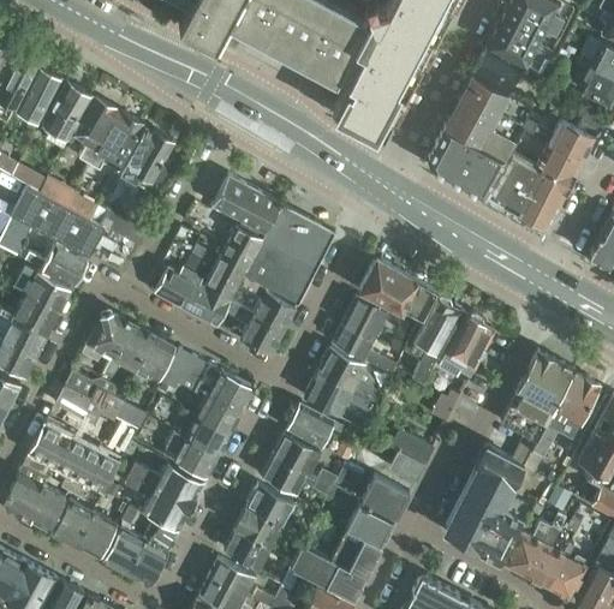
[(176,0),(189,7),(179,24),(179,25),(200,36),(215,45),(225,27),(230,29),(268,49),(337,85),(337,87),(340,79),(339,79),(353,55),(351,54),(351,53),(355,48),(365,27),(364,25),(365,23),(322,0),(176,0)]
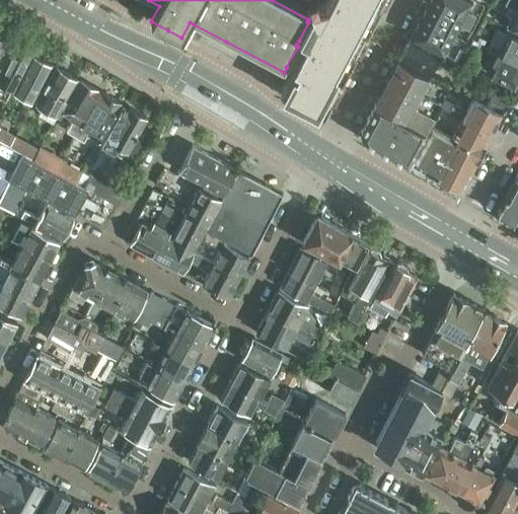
[(291,76),(281,95),(297,103),(296,108),(308,109),(323,118),(324,118),(331,102),(333,103),(338,93),(343,83),(342,83),(349,70),(357,56),(362,46),(367,37),(367,35),(373,24),(375,20),(377,17),(377,16),(380,10),(385,2),(385,1),(385,0),(330,0),(329,2),(326,8),(325,8),(320,10),(317,1),(307,4),(310,14),(308,19),(307,21),(308,22),(299,41),(296,45),(296,46),(298,47),(286,67),(287,67),(294,71),(291,76)]
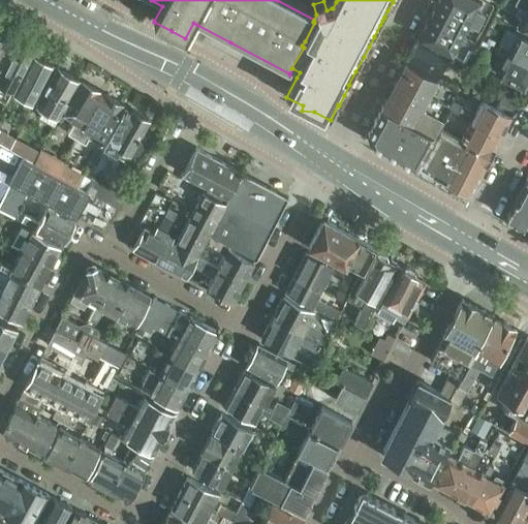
[(441,0),(439,5),(480,27),(484,20),(473,13),(478,3),(479,2),(474,0),(441,0)]
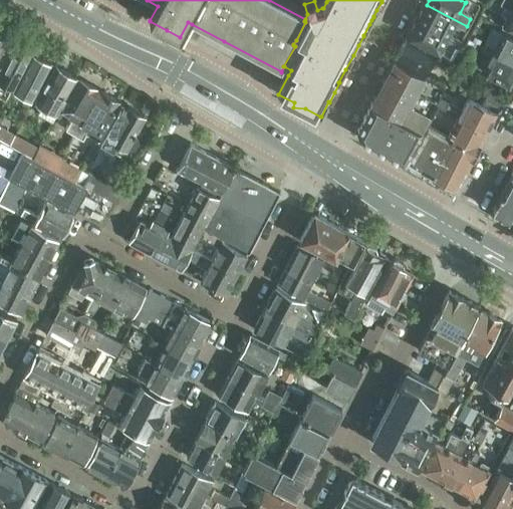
[(506,0),(502,8),(512,13),(512,16),(505,30),(512,33),(512,2),(508,0),(506,0)]
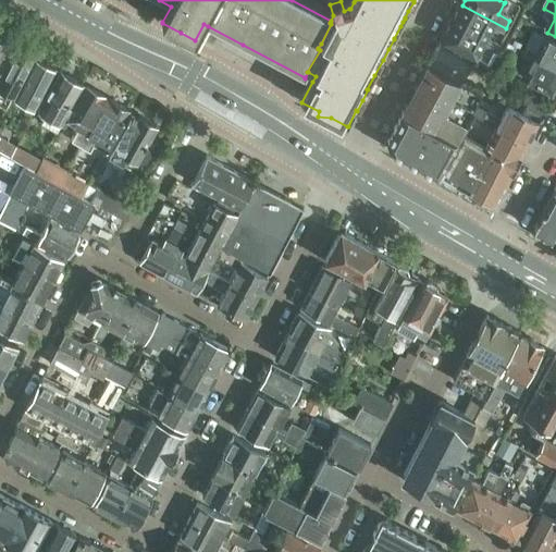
[(453,24),(452,24),(484,41),(484,40),(491,29),(502,36),(506,28),(462,5),(453,24)]
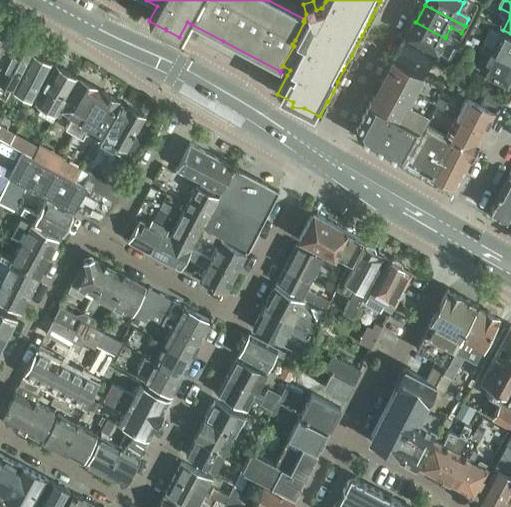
[(407,39),(406,40),(436,55),(445,38),(415,22),(415,23),(407,39)]
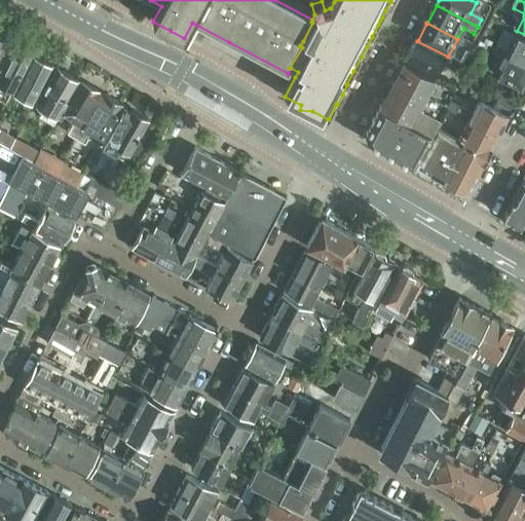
[(485,37),(481,45),(489,49),(493,42),(485,37)]
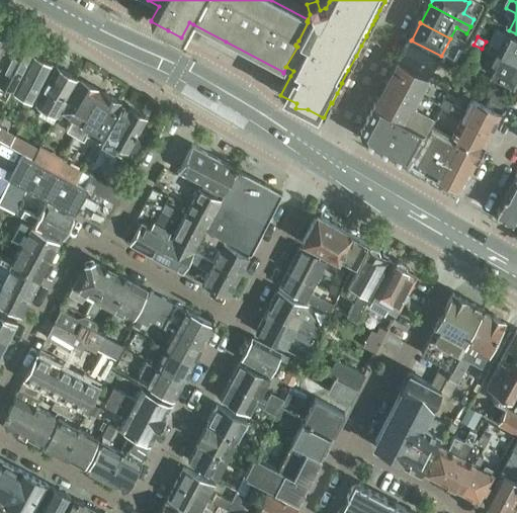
[(492,50),(490,53),(516,67),(516,41),(507,37),(499,53),(492,50)]
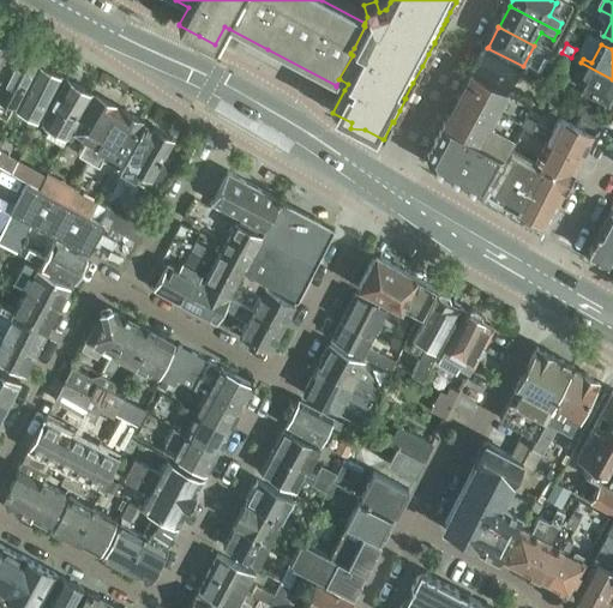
[(0,77),(13,54),(0,47),(0,77)]
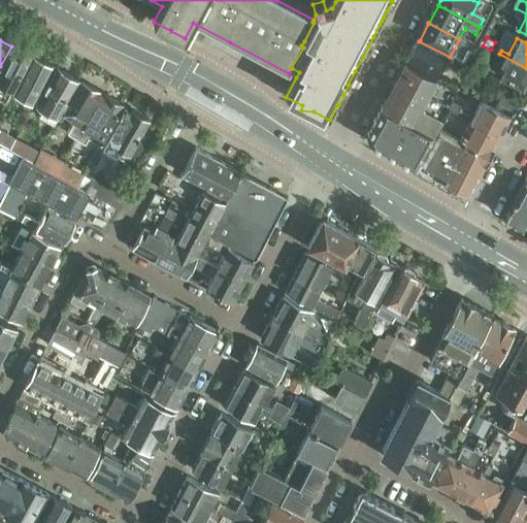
[(419,41),(407,64),(438,80),(446,68),(466,79),(472,69),(451,58),(419,41)]
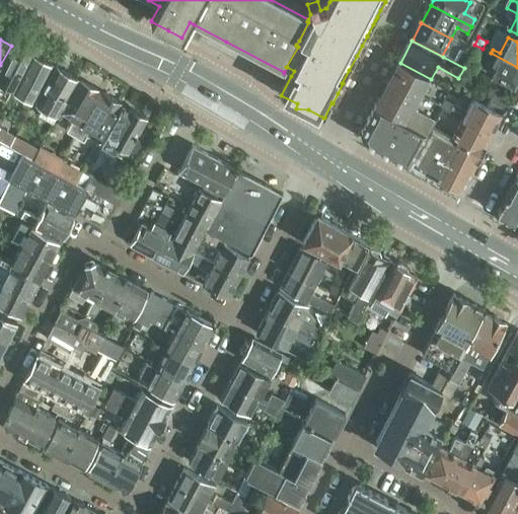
[(483,49),(474,45),(471,51),(472,52),(464,67),(472,72),(479,58),(478,57),(483,49)]
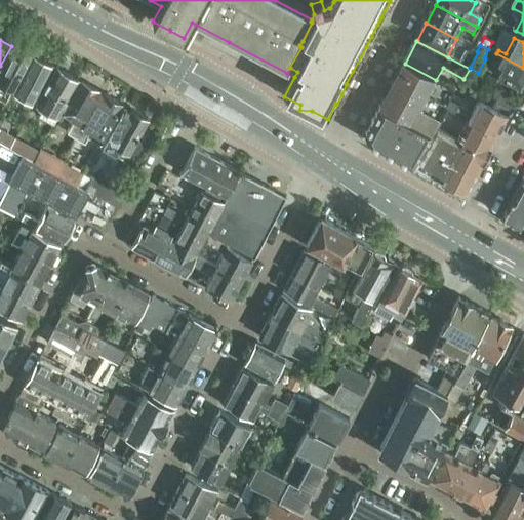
[(33,58),(11,46),(0,66),(0,102),(7,106),(33,58)]
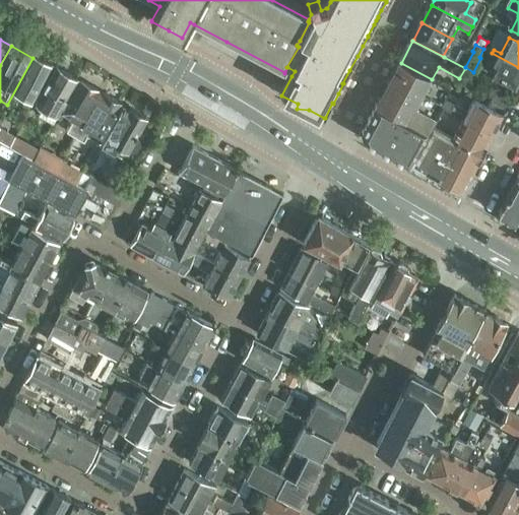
[(461,53),(455,63),(462,66),(467,56),(461,53)]
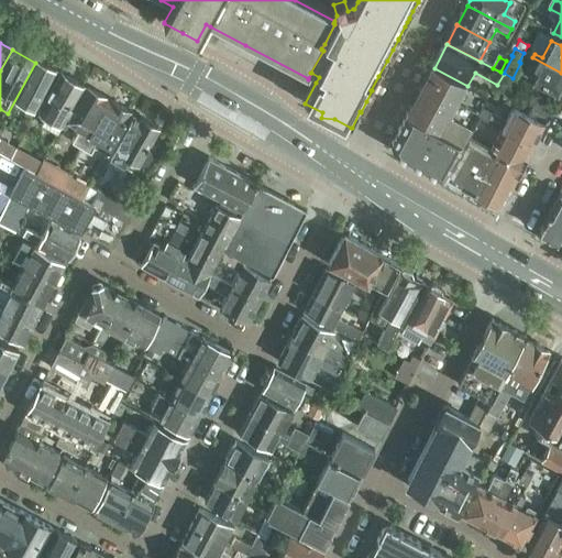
[(561,73),(532,57),(530,62),(538,66),(529,84),(560,100),(561,97),(561,73)]
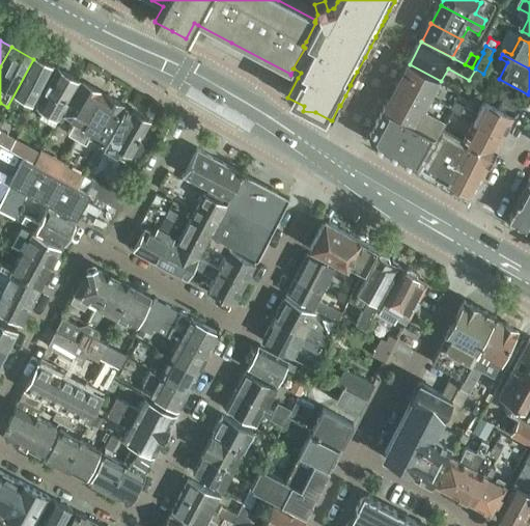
[(15,95),(35,107),(55,72),(35,60),(15,95)]
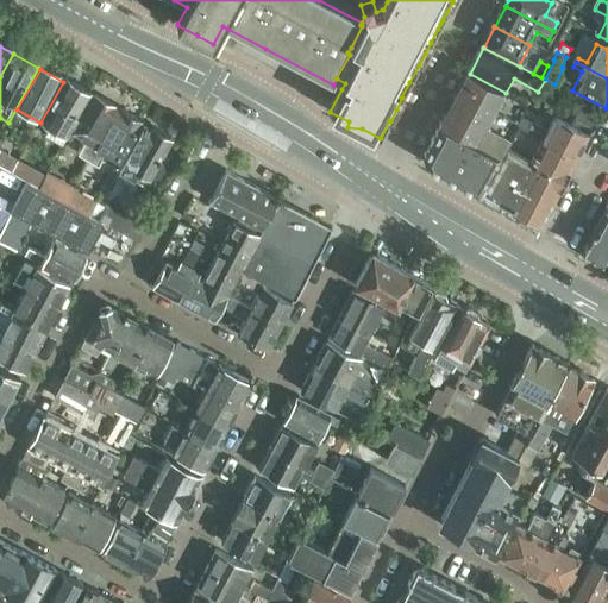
[(442,127),(474,144),(499,157),(528,105),(470,75),(442,127)]
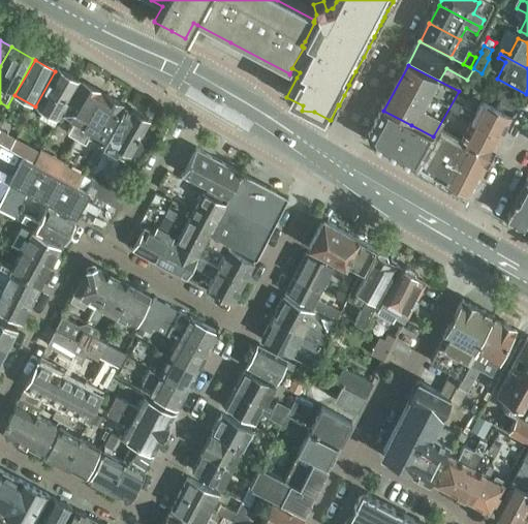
[(59,73),(37,110),(44,114),(39,123),(55,131),(81,86),(59,73)]
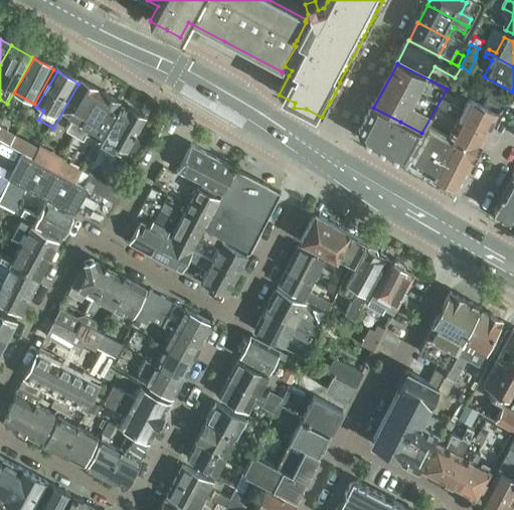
[(68,135),(76,140),(102,97),(81,86),(63,117),(74,124),(68,135)]
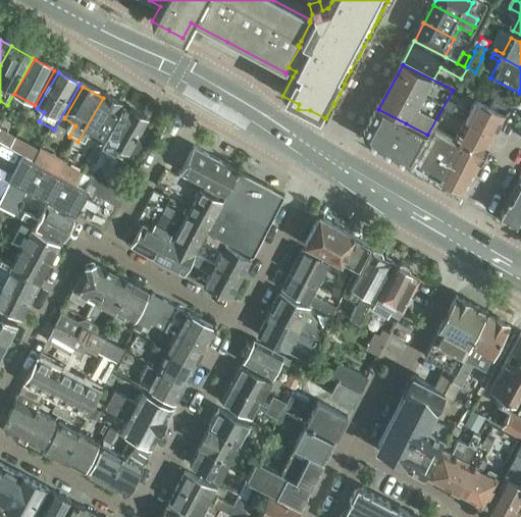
[(497,96),(489,110),(506,118),(513,105),(497,96)]
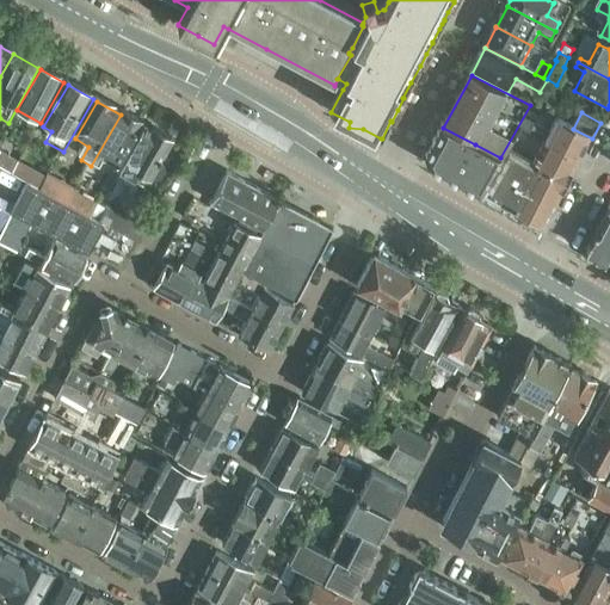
[(121,115),(91,166),(92,166),(102,172),(106,164),(117,170),(142,127),(121,115)]
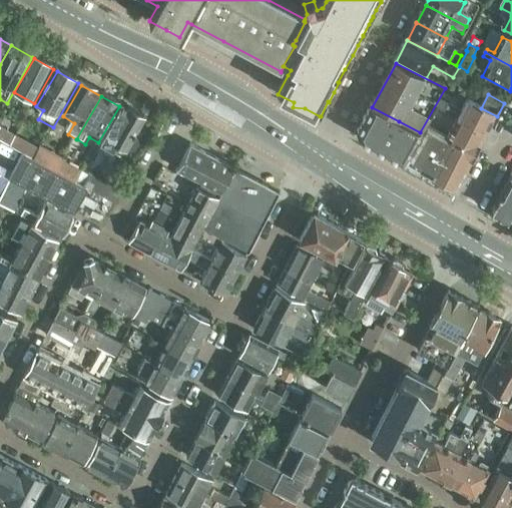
[(447,115),(459,121),(487,136),(497,116),(481,108),(469,101),(463,113),(451,107),(447,115)]
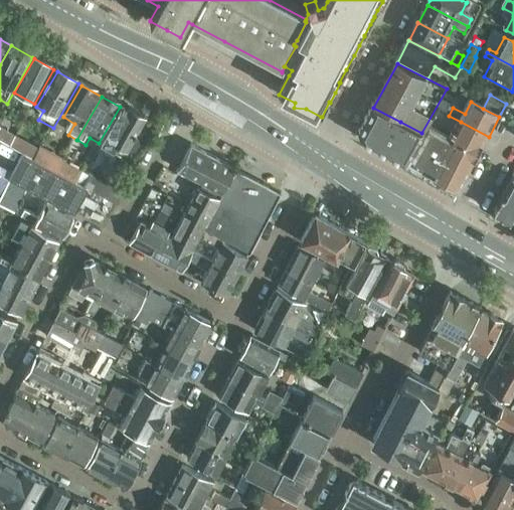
[(375,149),(383,154),(400,122),(373,108),(365,122),(359,134),(361,142),(374,150),(375,149)]
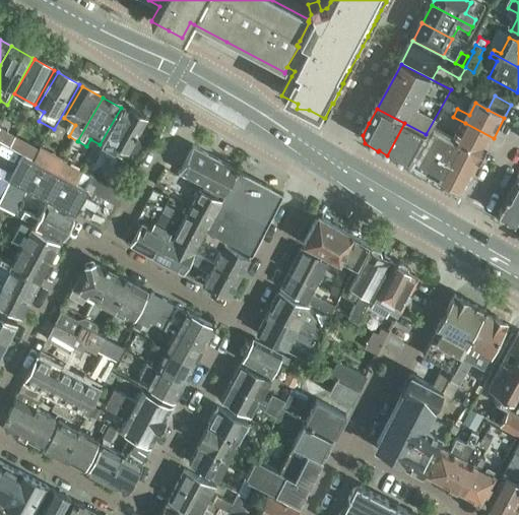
[(123,112),(103,148),(111,152),(112,157),(119,161),(123,159),(126,153),(127,154),(128,153),(132,155),(136,154),(140,149),(138,145),(134,142),(145,122),(131,114),(130,116),(123,112)]
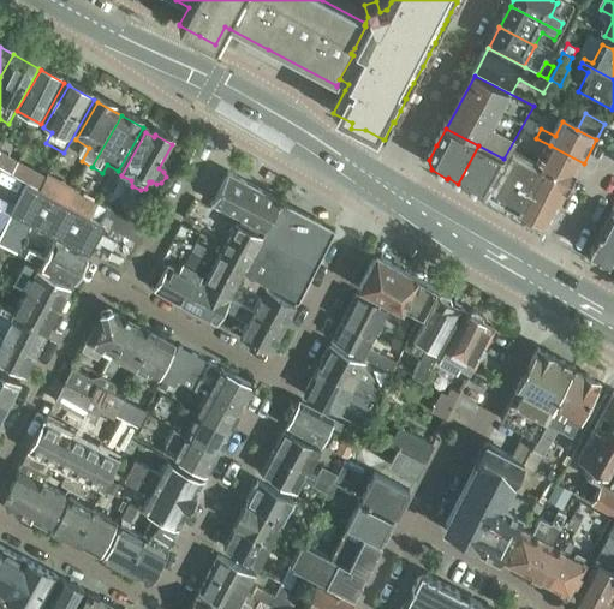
[(478,145),(458,184),(484,199),(504,159),(478,145)]
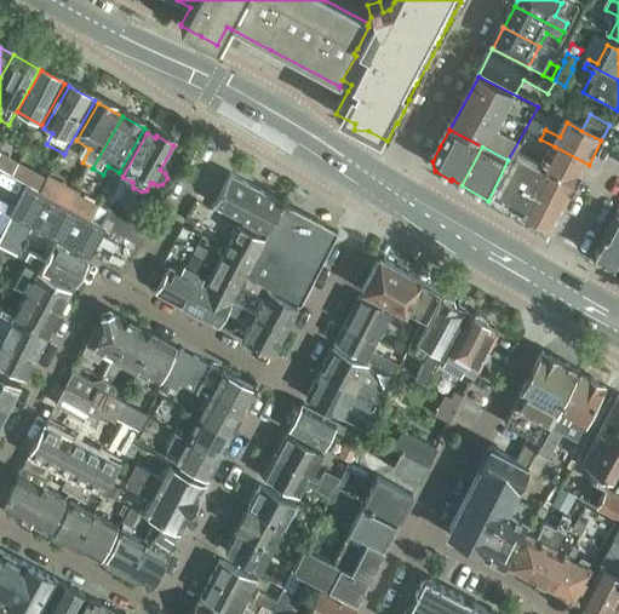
[(555,147),(542,171),(577,189),(589,165),(555,147)]
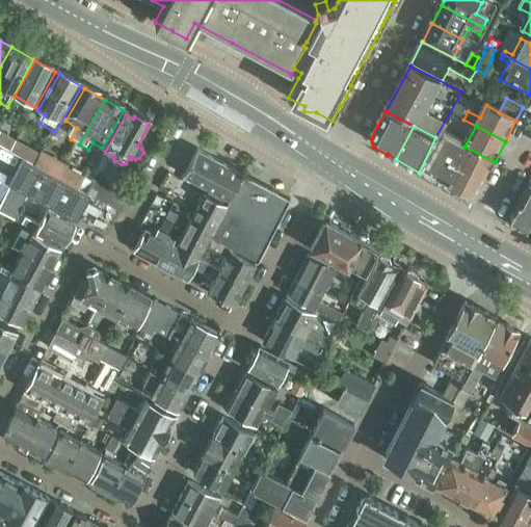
[(443,135),(436,149),(447,154),(444,161),(484,182),(495,162),(465,147),(443,135)]
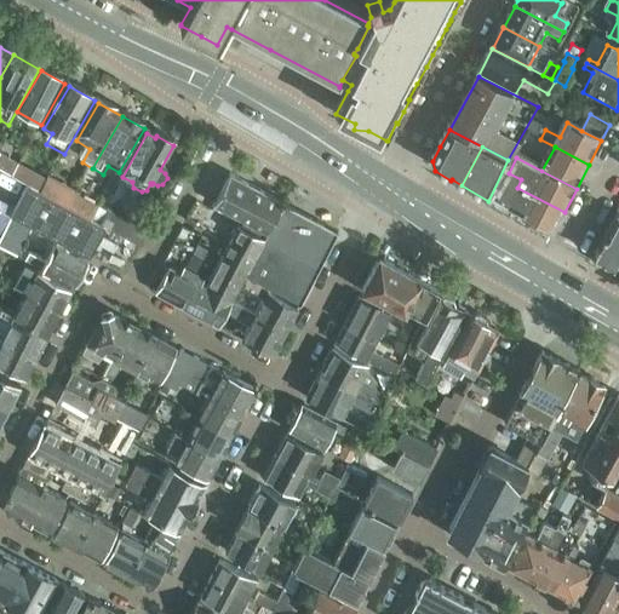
[(0,159),(0,171),(13,178),(18,168),(0,159)]
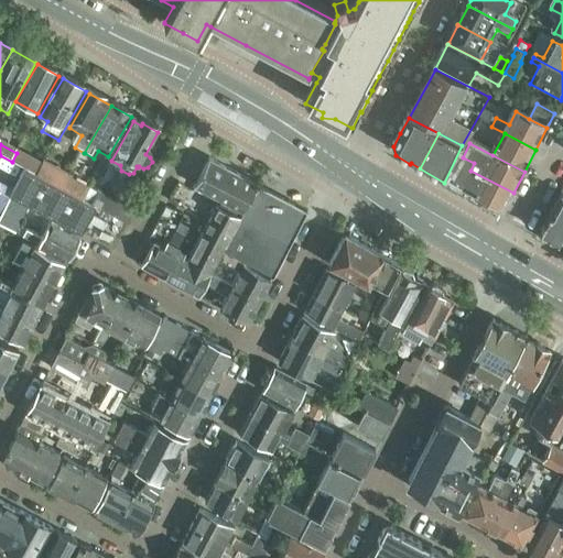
[(12,161),(11,164),(24,171),(38,177),(43,166),(18,152),(12,161)]
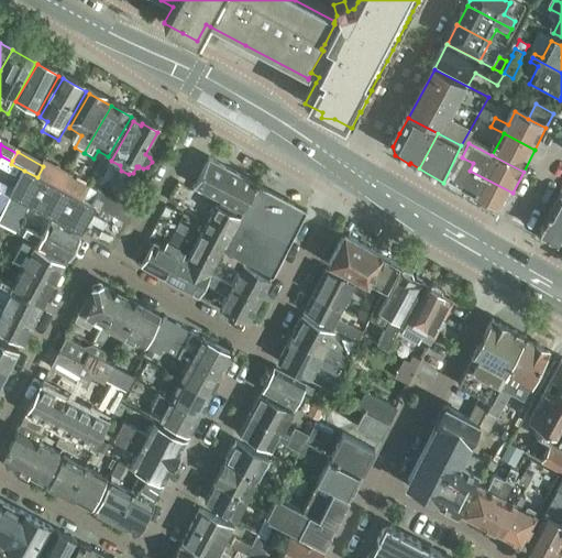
[(473,163),(462,157),(447,184),(500,215),(513,193),(470,171),(473,163)]
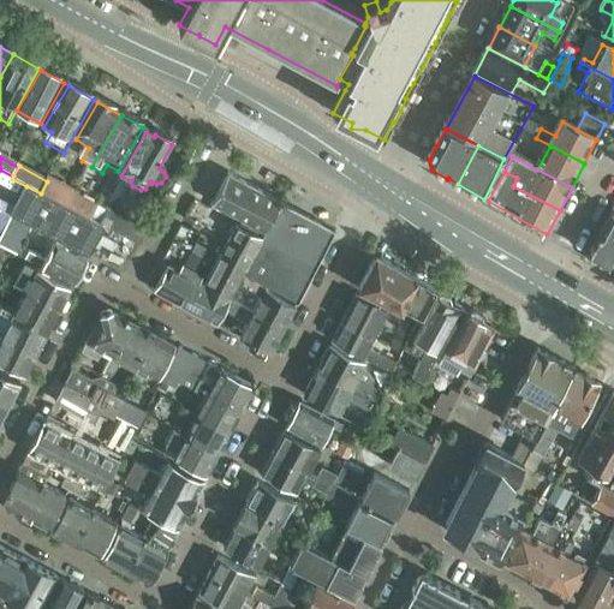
[(47,181),(41,193),(66,208),(73,195),(75,192),(49,178),(47,181)]
